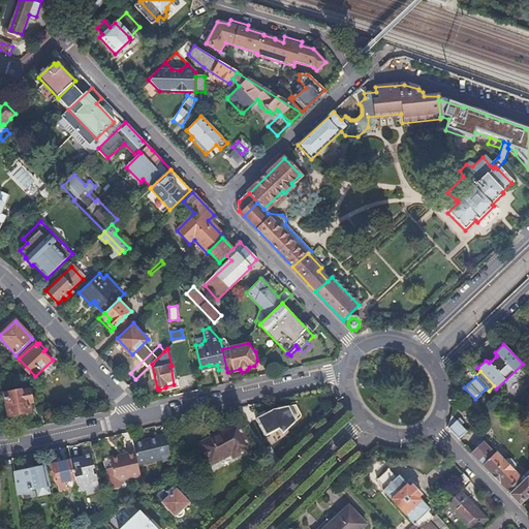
[(22,392),(4,395),(8,415),(29,411),(28,403),(32,402),(30,393),(22,394),(22,392)]
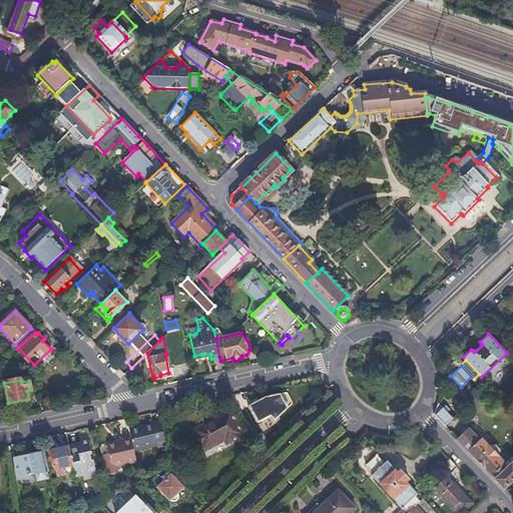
[(246,412),(253,425),(274,414),(265,398),(244,409),(246,412)]
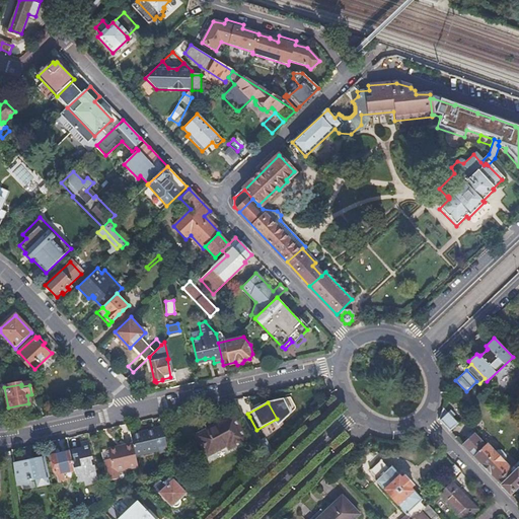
[(448,415),(443,410),(441,415),(439,420),(451,432),(458,426),(455,423),(458,420),(451,413),(448,415)]
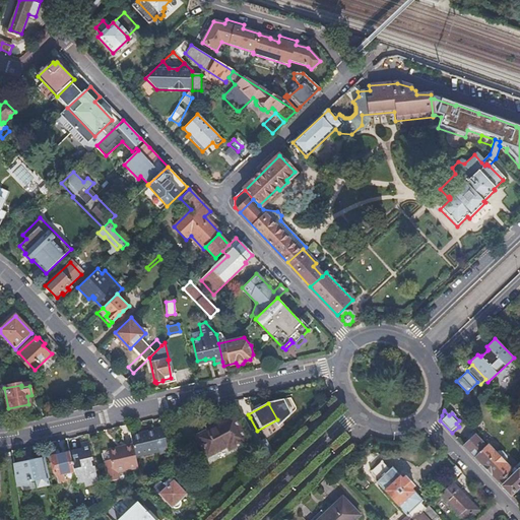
[(250,417),(246,419),(253,434),(257,431),(250,417)]
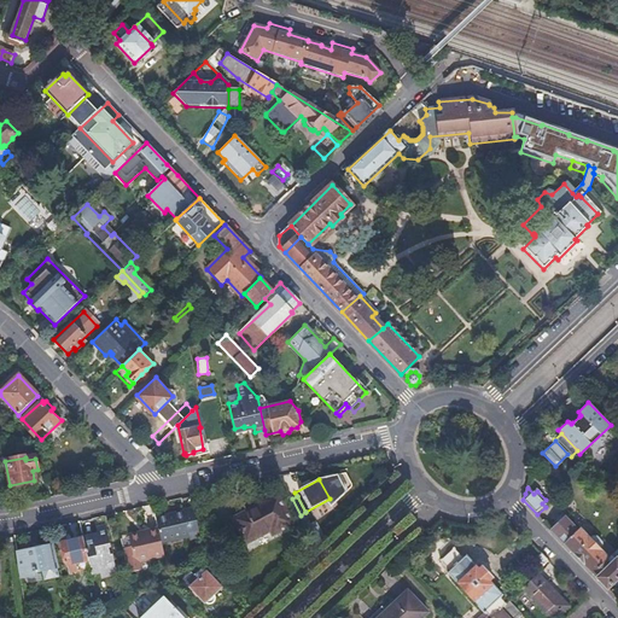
[(278,497),(234,520),(248,544),(272,532),(273,535),(292,524),(278,497)]
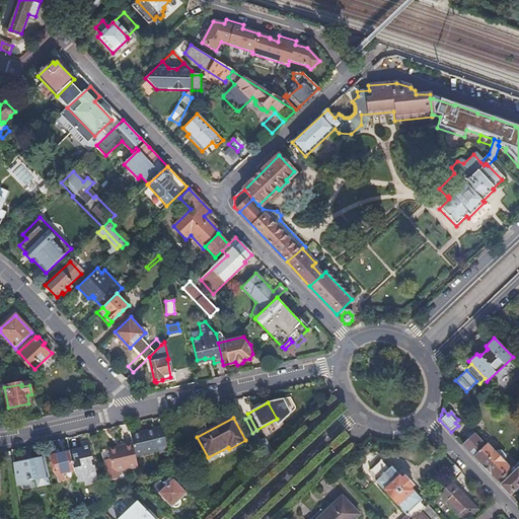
[(154,429),(131,434),(133,443),(136,456),(159,451),(159,454),(168,452),(162,427),(154,429)]
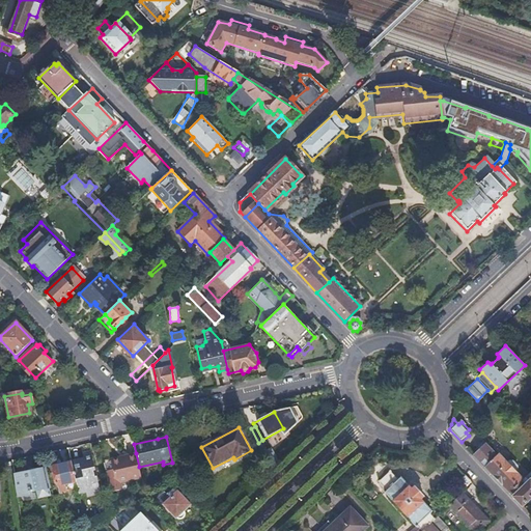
[(486,444),(474,455),(510,493),(522,481),(514,474),(505,464),(486,444)]
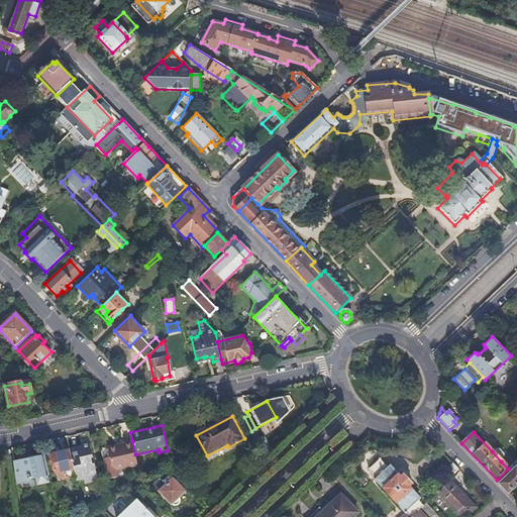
[(256,441),(265,456),(269,452),(262,438),(256,441)]
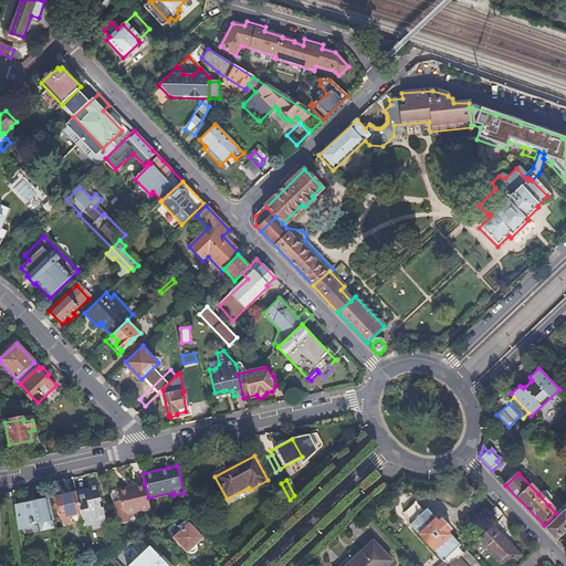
[(114,502),(118,524),(130,521),(129,514),(150,510),(148,498),(145,483),(133,486),(133,489),(118,492),(119,500),(114,502)]
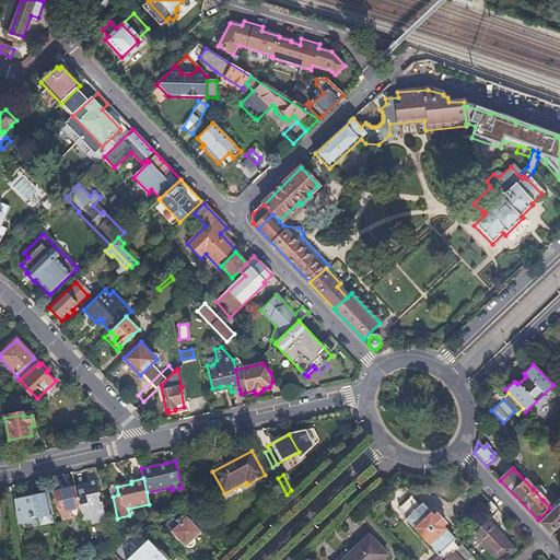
[(89,483),(76,487),(76,488),(81,509),(83,518),(91,516),(92,521),(105,517),(102,501),(100,502),(98,496),(101,494),(96,479),(89,481),(89,483)]
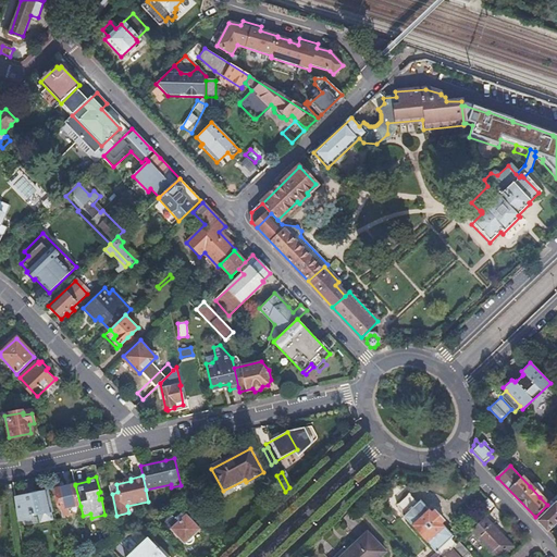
[(532,484),(530,486),(540,497),(542,495),(542,490),(537,484),(532,484)]
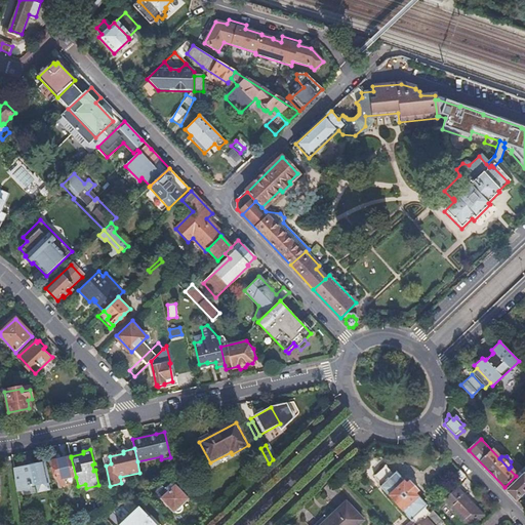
[(66,479),(76,477),(71,457),(54,460),(59,486),(67,485),(66,479)]
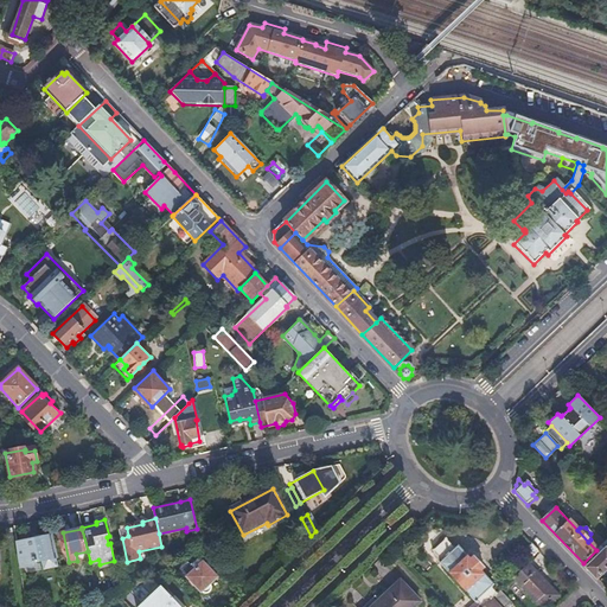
[(17,543),(20,561),(53,554),(49,536),(17,543)]
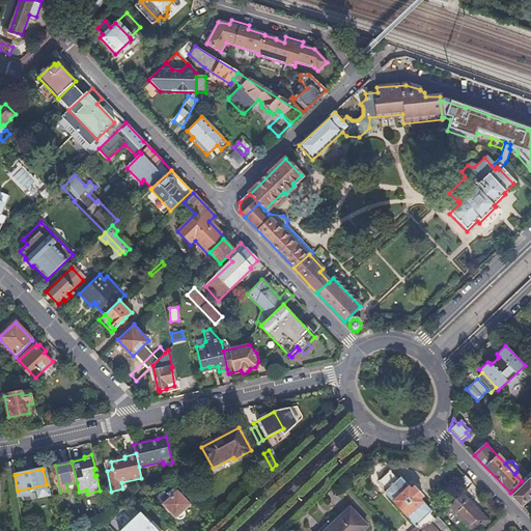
[(388,488),(386,491),(417,524),(419,526),(420,525),(423,529),(429,524),(432,521),(437,516),(431,510),(432,509),(421,497),(424,494),(416,484),(413,487),(401,476),(399,478),(391,469),(379,480),(388,488)]
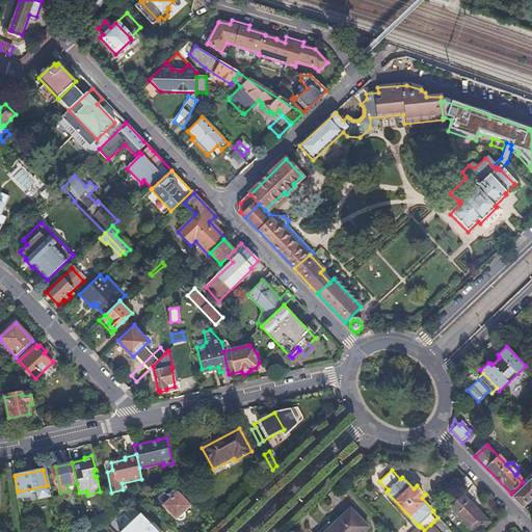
[(511,494),(524,506),(531,498),(531,472),(522,482),(523,482),(511,494)]
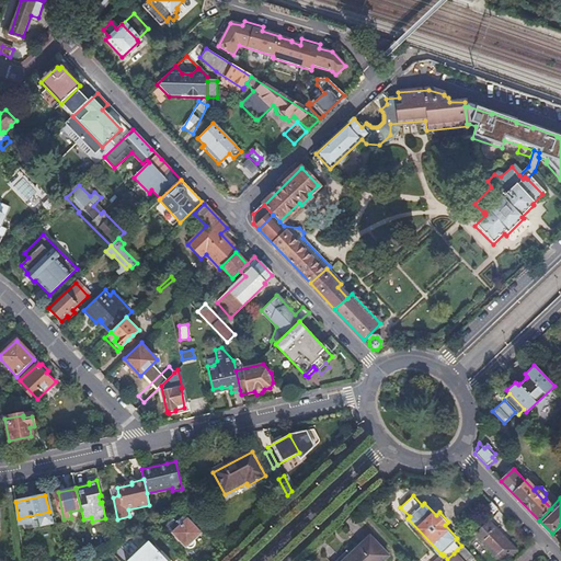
[(484,508),(491,515),(497,508),(491,501),(484,508)]
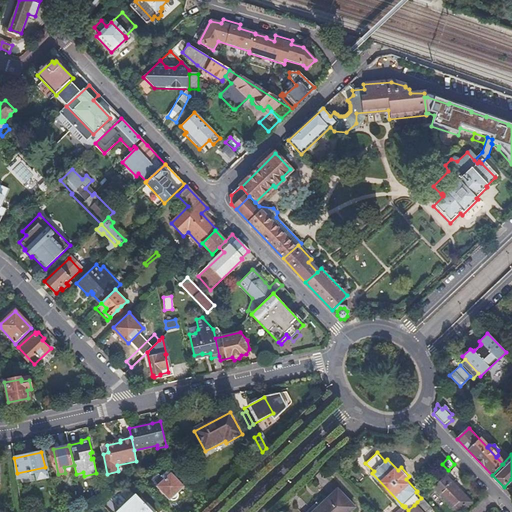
[(45,467),(17,473),(18,479),(29,476),(28,473),(34,472),(36,479),(47,477),(45,467)]
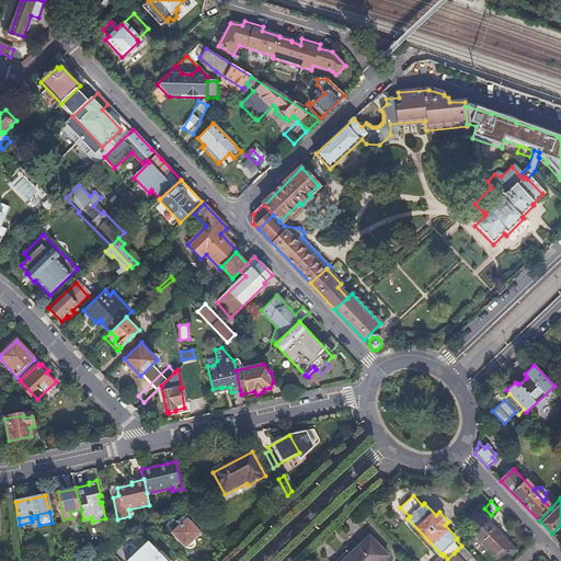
[(182,516),(167,529),(184,547),(185,549),(187,550),(189,550),(191,550),(192,549),(193,548),(194,546),(195,545),(195,542),(194,541),(193,540),(199,534),(182,516)]
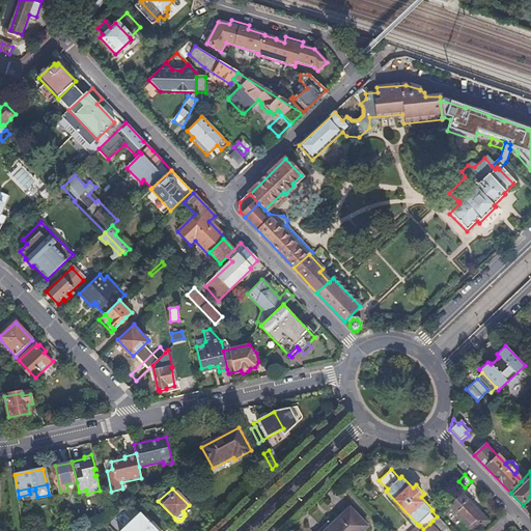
[(476,530),(488,519),(464,492),(450,504),(476,530)]
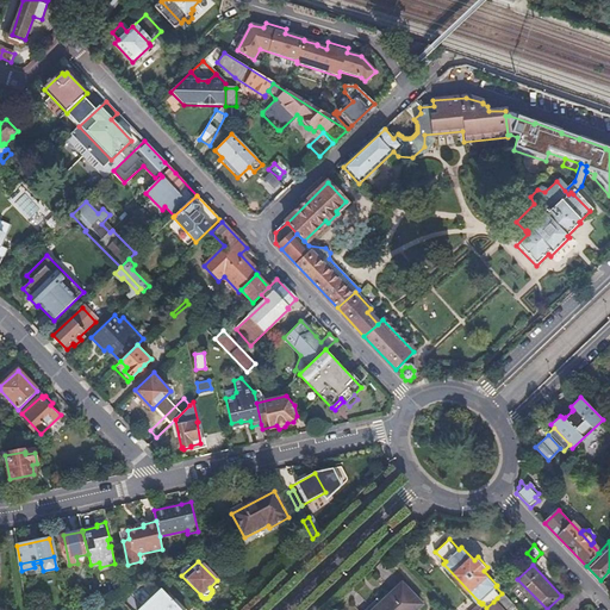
[(403,584),(374,609),(417,609),(423,605),(403,584)]
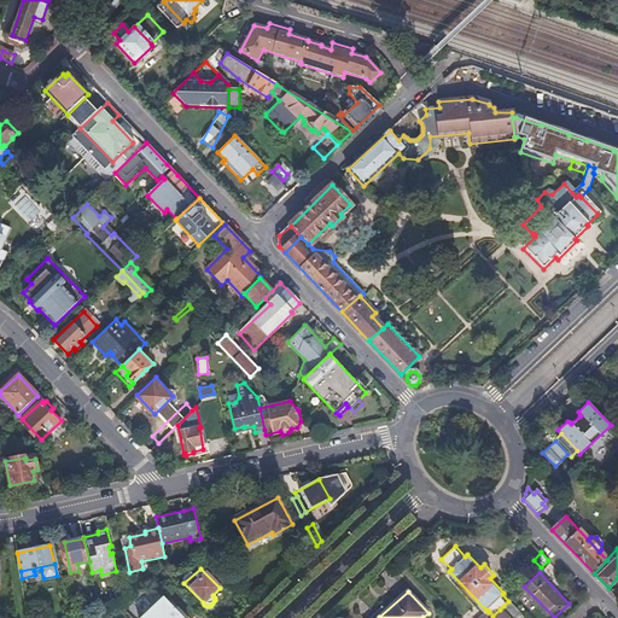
[(181,617),(164,599),(143,617),(181,617)]
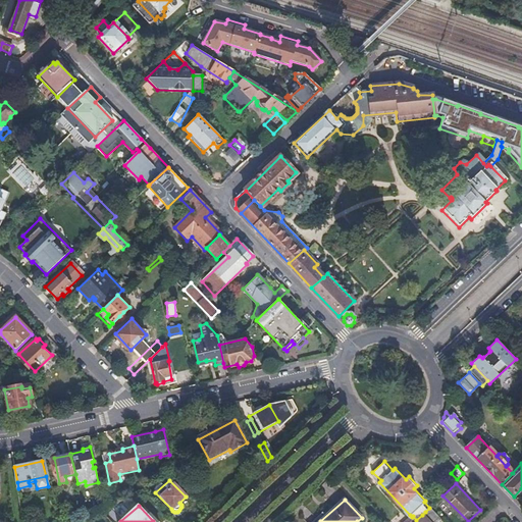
[(440,517),(430,507),(429,508),(425,512),(435,521),(440,517)]
